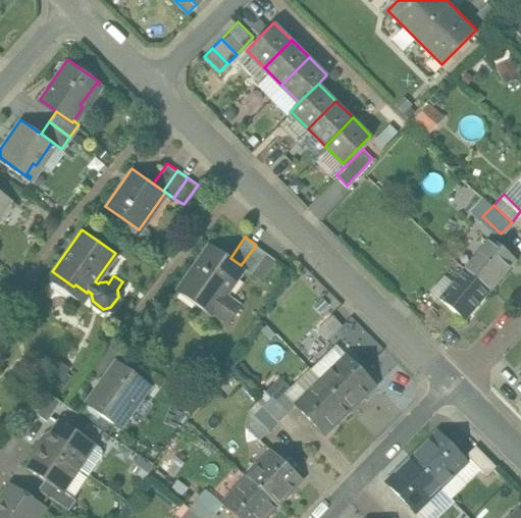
[(513,258),(488,238),(464,266),(488,287),(513,258)]
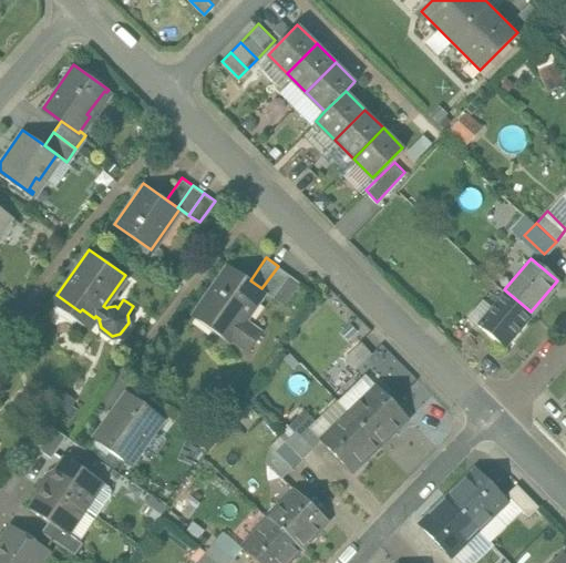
[(250,280),(227,264),(195,309),(228,333),(226,336),(247,350),(261,331),(242,317),(261,288),(250,280)]
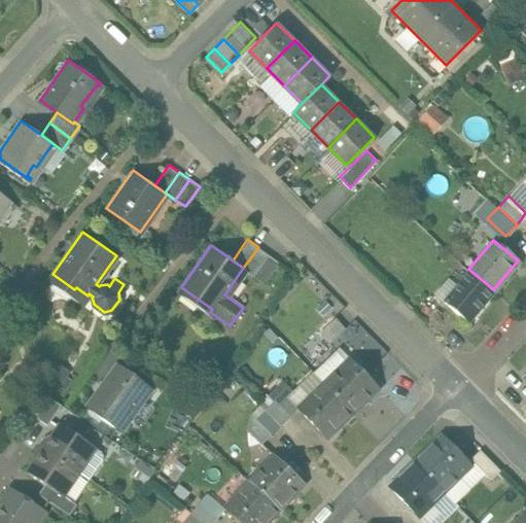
[(258,247),(243,268),(253,275),(268,254),(258,247)]
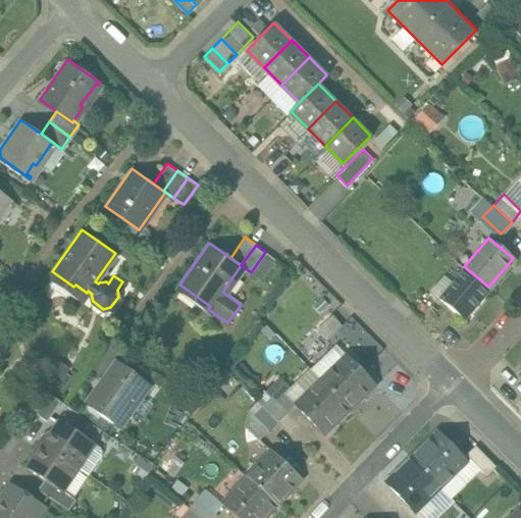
[(265,252),(251,272),(261,279),(275,259),(265,252)]
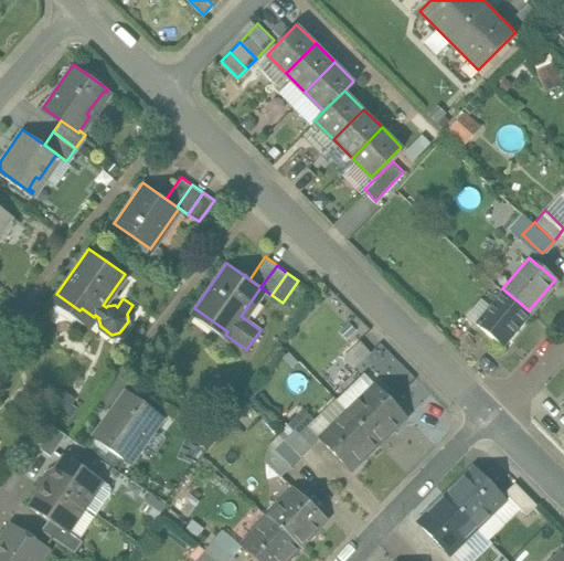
[(502,288),(476,323),(502,343),(529,310),(502,288)]
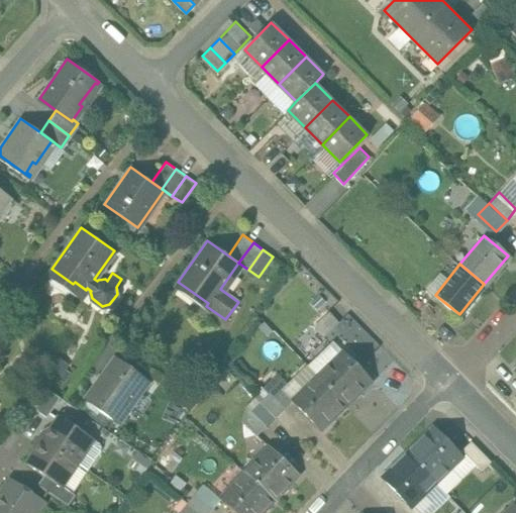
[(328,310),(313,323),(322,333),(337,321),(328,310)]
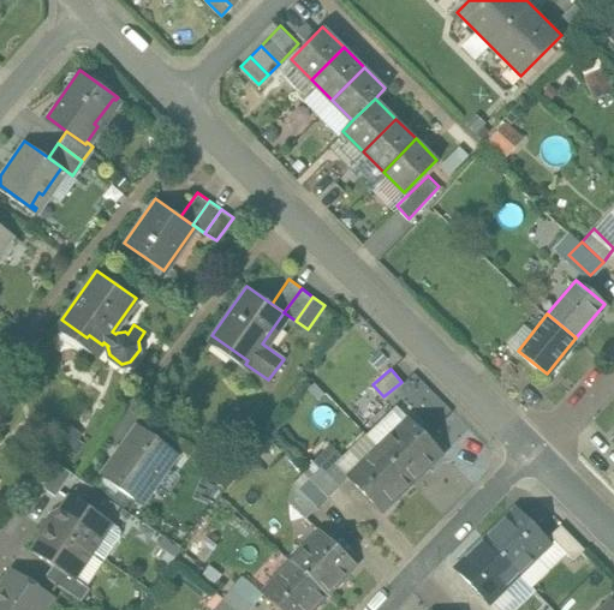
[(407,417),(394,430),(394,429),(377,444),(411,479),(422,468),(423,470),(442,450),(409,414),(407,416),(407,417)]
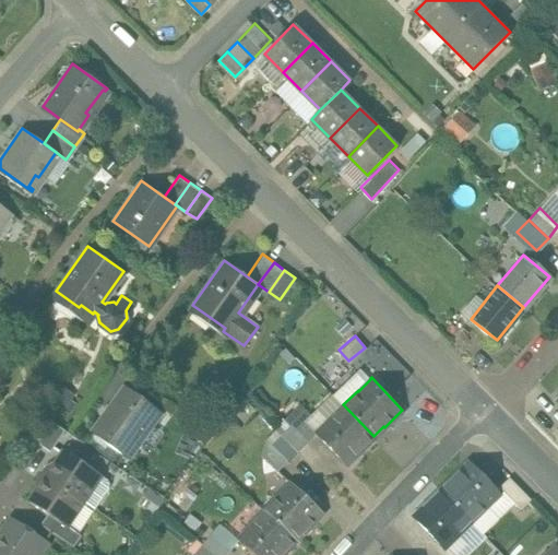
[(130,389),(126,394),(120,391),(96,425),(128,447),(147,421),(151,424),(161,410),(130,389)]
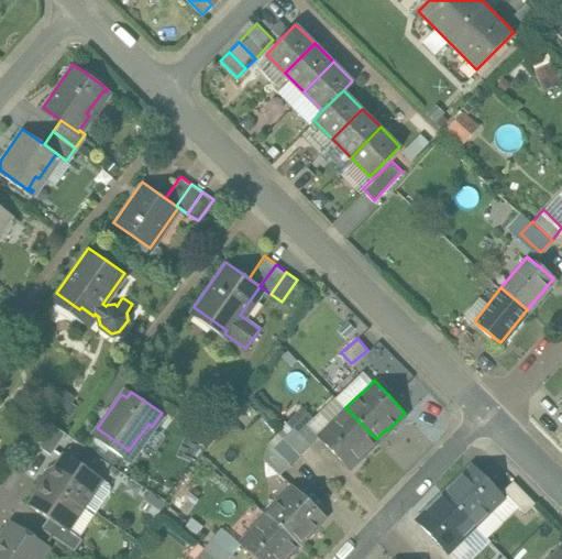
[(376,439),(345,407),(330,422),(331,423),(319,434),(318,434),(317,434),(349,467),(366,449),(376,439)]
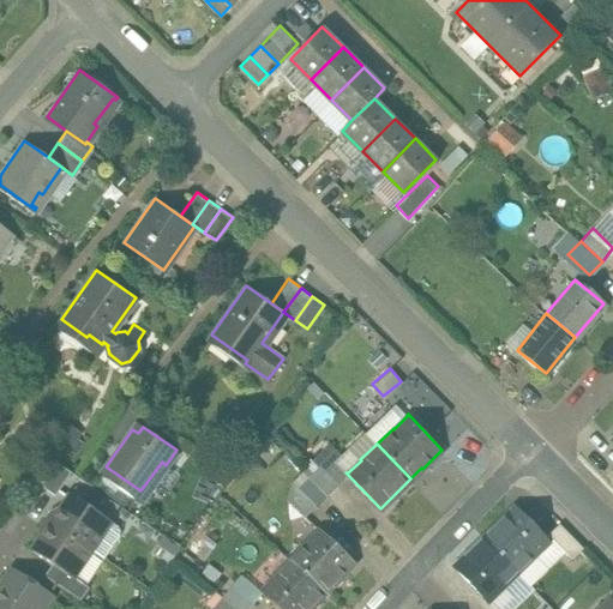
[(59,462),(43,486),(55,493),(71,469),(59,462)]
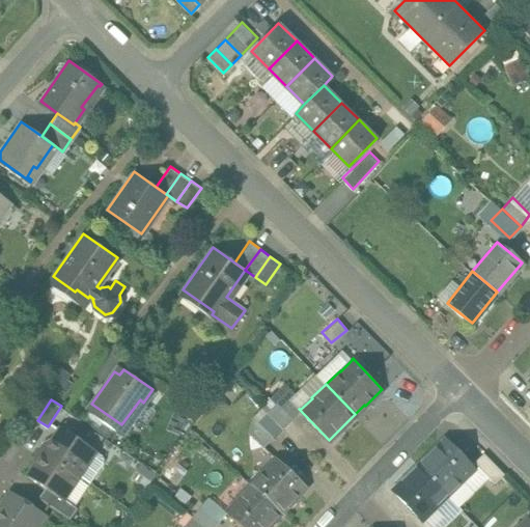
[(293,418),(277,401),(268,411),(283,427),(293,418)]
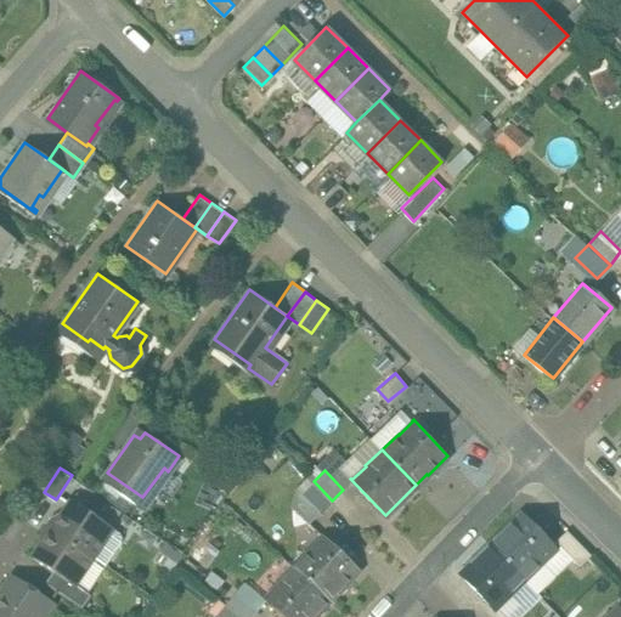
[(332,501),(314,481),(303,493),(321,511),(332,501)]
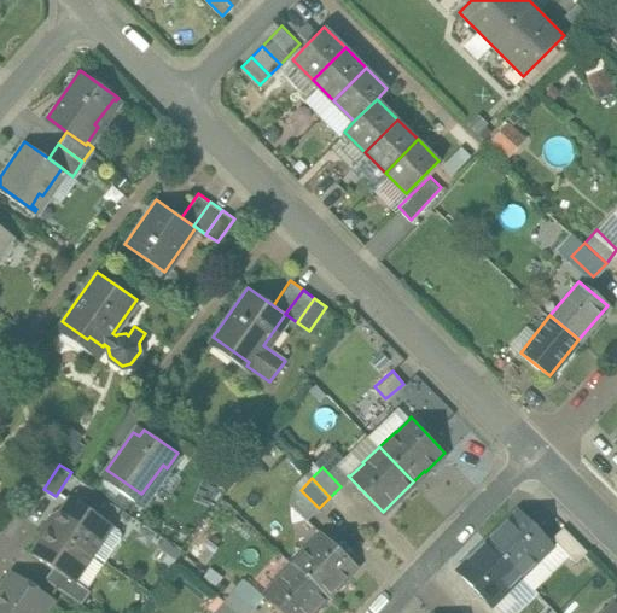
[(117,527),(70,495),(56,517),(52,514),(47,521),(92,550),(93,550),(105,559),(120,536),(120,531),(117,527)]
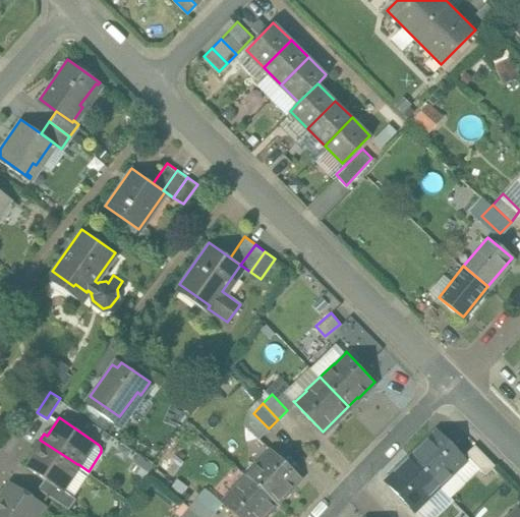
[(465,459),(437,428),(419,445),(420,446),(411,455),(440,484),(454,470),(453,470),(464,459),(464,460),(465,459)]
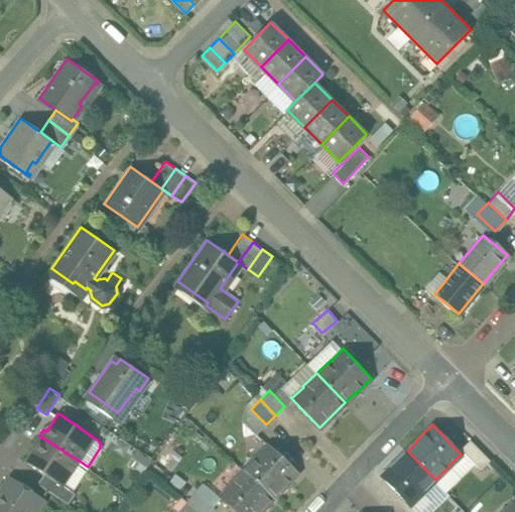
[(77,460),(39,435),(36,440),(39,442),(27,461),(44,472),(61,484),(61,483),(77,460)]
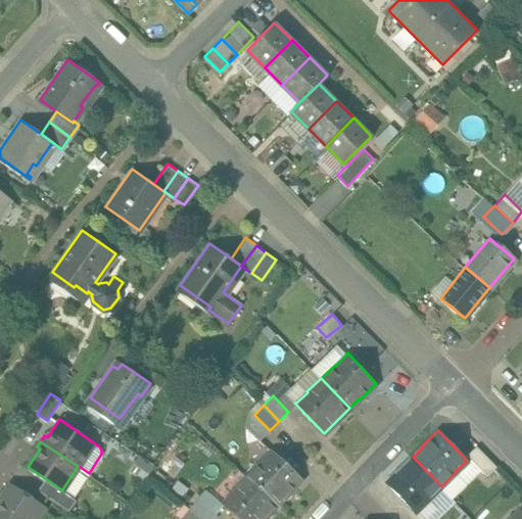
[(302,478),(272,449),(271,450),(271,451),(261,462),(259,461),(247,475),(277,504),(285,494),(286,494),(302,478)]
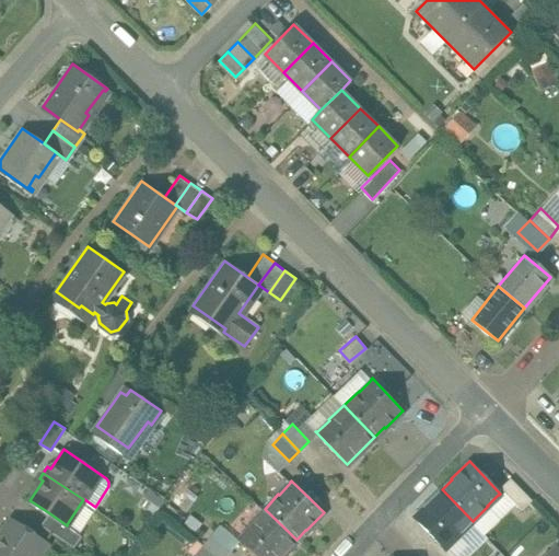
[(473,521),(442,489),(432,498),(431,498),(414,516),(445,547),(446,546),(445,546),(457,534),(458,535),(473,521)]
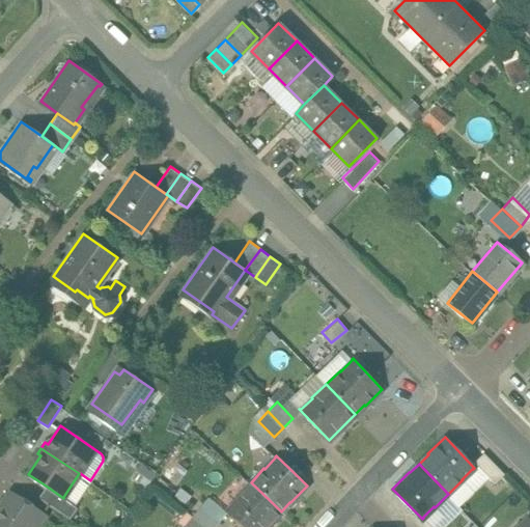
[(281,511),(251,482),(238,497),(238,498),(227,509),(226,508),(225,509),(244,526),(267,526),(273,522),(272,521),(281,511)]
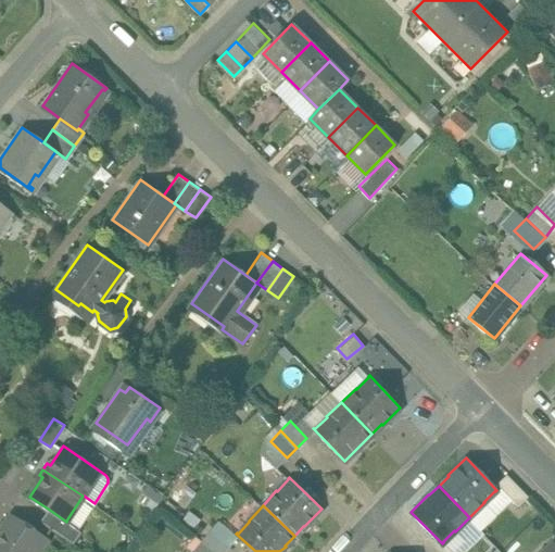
[(66,522),(48,509),(40,519),(73,541),(80,530),(66,521),(66,522)]
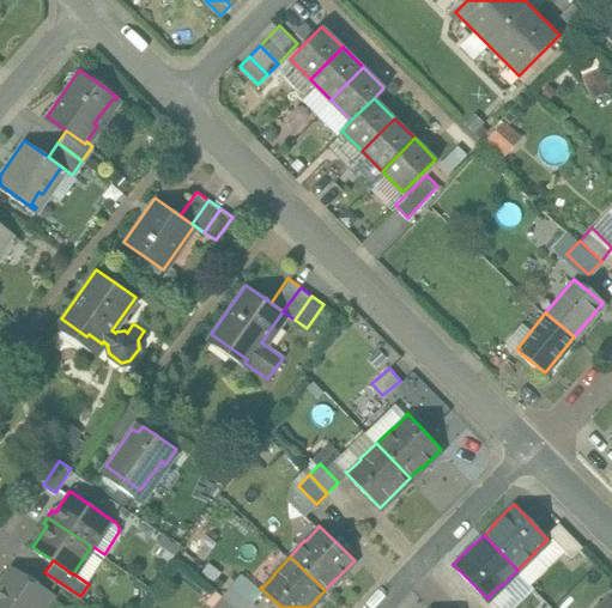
[(38,607),(49,593),(12,567),(0,585),(0,607),(38,607)]
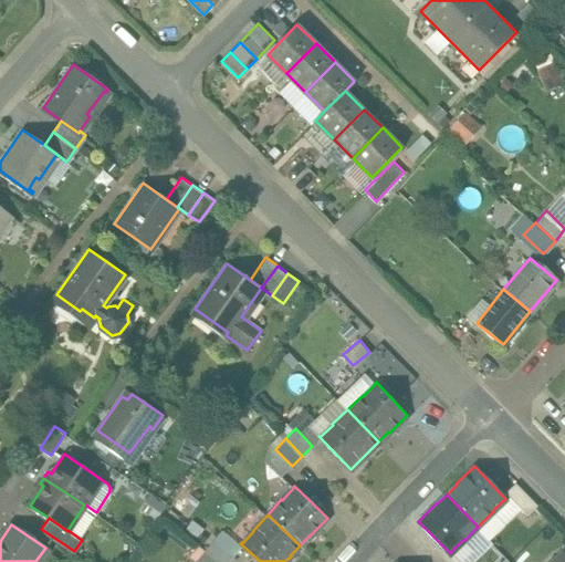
[(226,561),(233,554),(215,539),(206,549),(220,561),(226,561)]
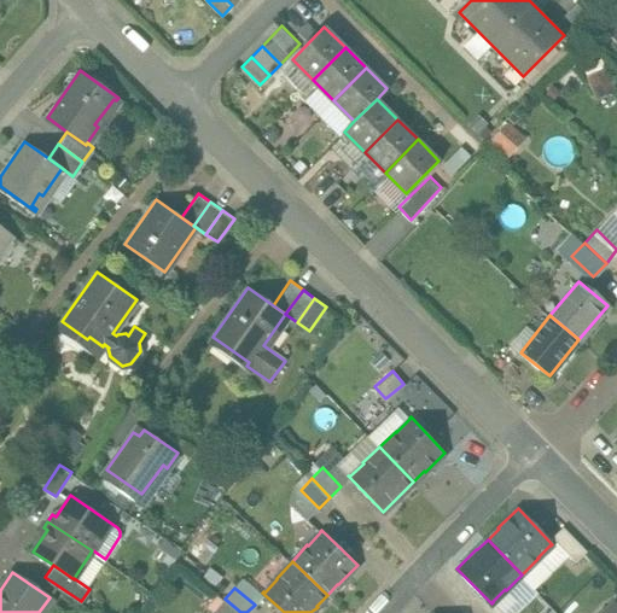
[(240,612),(225,599),(214,611),(216,612),(240,612)]
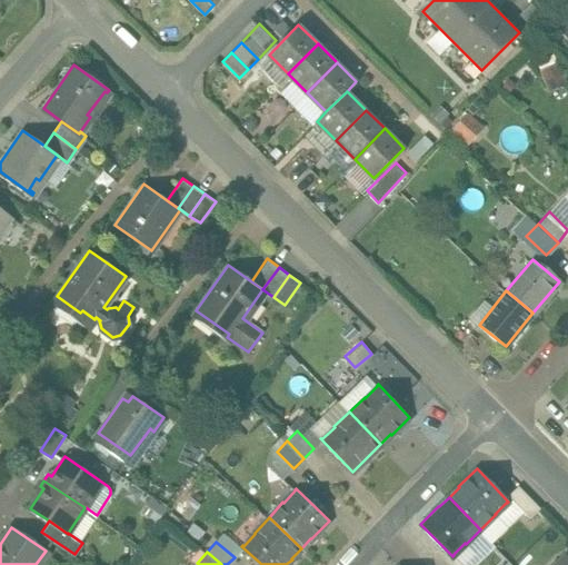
[(567,564),(567,555),(564,553),(551,564),(567,564)]
